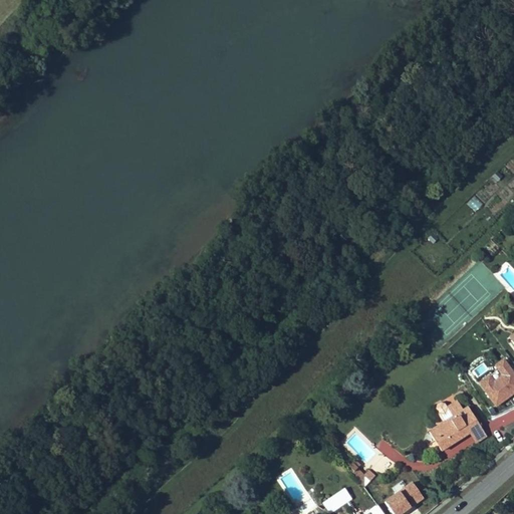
[(513,372),(509,363),(480,377),(495,408),(513,398),(513,372)]
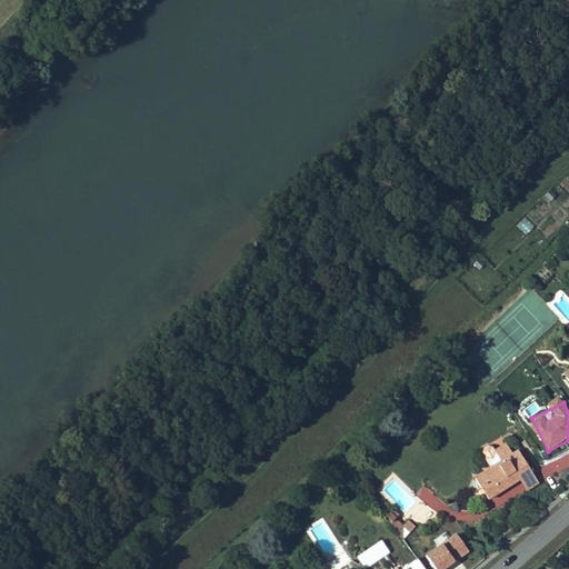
[(480,488),(489,500),(519,480),(531,472),(518,451),(512,455),(506,443),(495,451),(501,461),(490,469),(475,479),(480,488)]
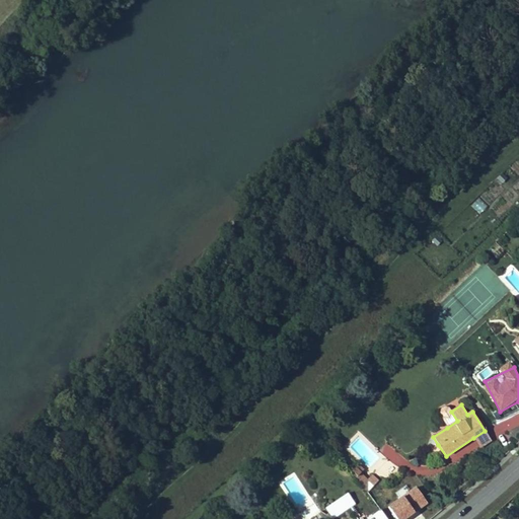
[(447,428),(457,421),(451,412),(448,408),(444,406),(441,409),(440,414),(443,418),(441,419),(447,428)]
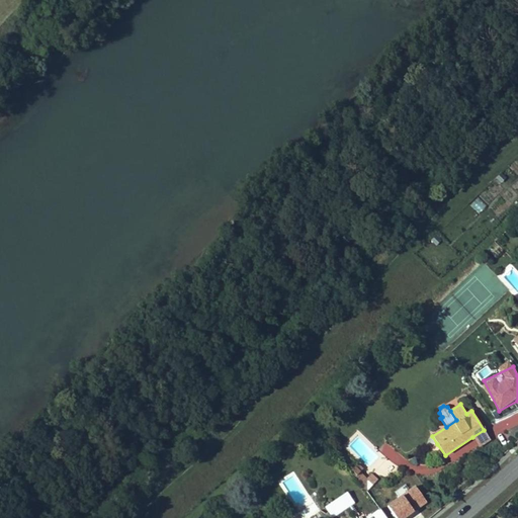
[(490,440),(484,430),(472,437),(479,447),(490,440)]
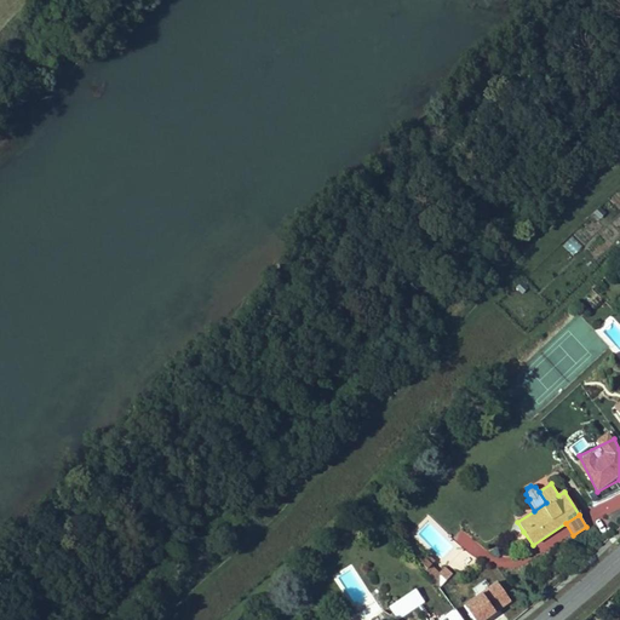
[(429,555),(420,563),(425,570),(429,566),(434,561),(429,555)]
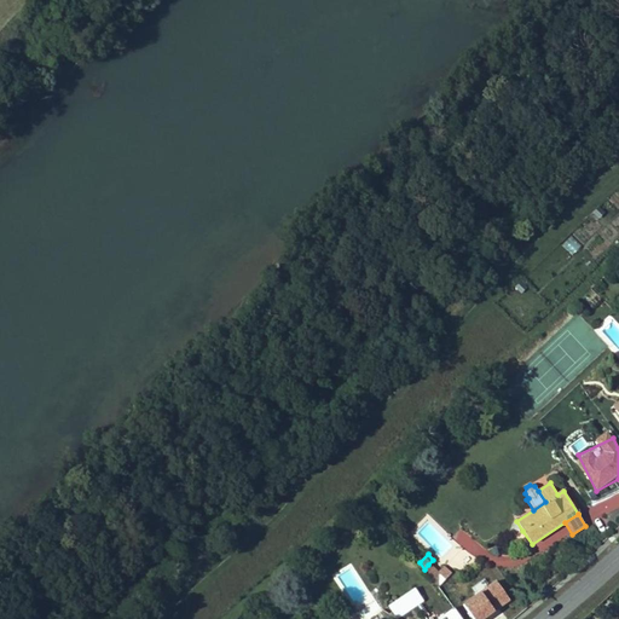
[(428,565),(424,570),(432,579),(438,573),(428,565)]
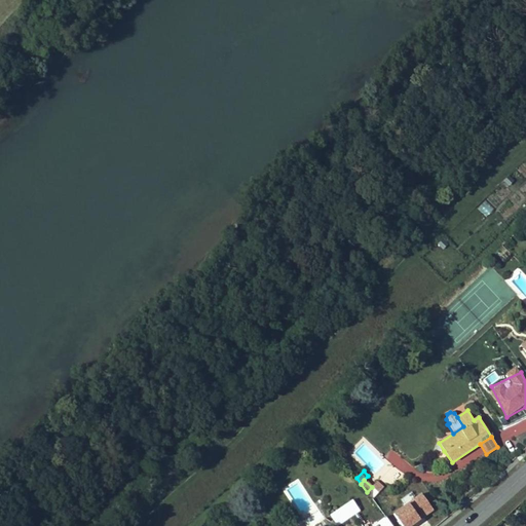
[(372,487),(367,492),(373,500),(384,488),(377,481),(372,487)]
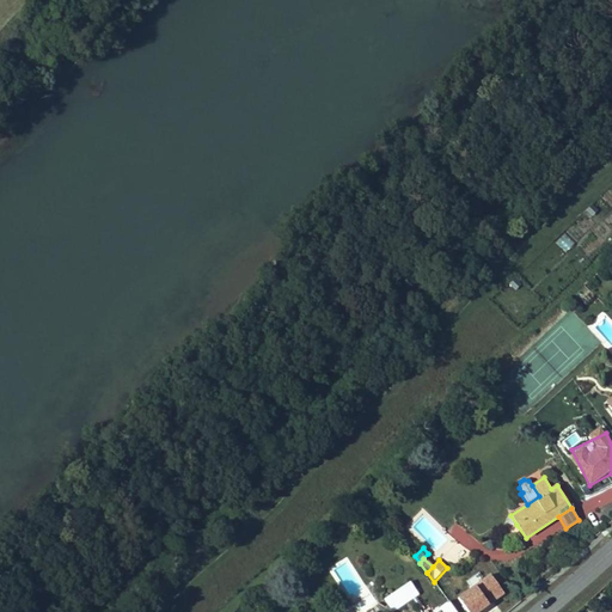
[(493,573),(457,594),(467,611),(476,611),(506,594),(493,573)]
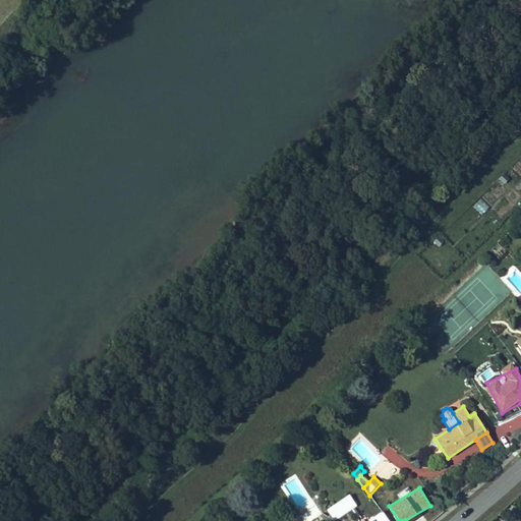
[(388,520),(382,513),(369,520),(362,520),(361,518),(358,520),(351,511),(353,509),(346,499),(323,512),(328,520),(334,520),(347,513),(352,520),(388,520)]
